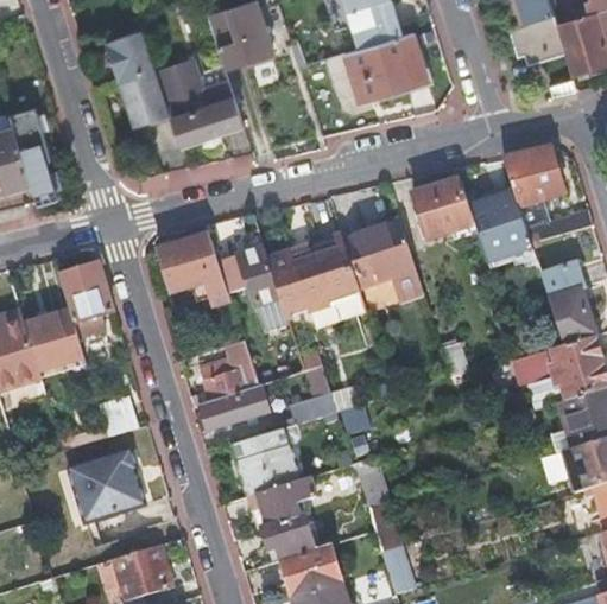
[(0,18),(21,11),(18,0),(7,0),(0,2),(0,18)]
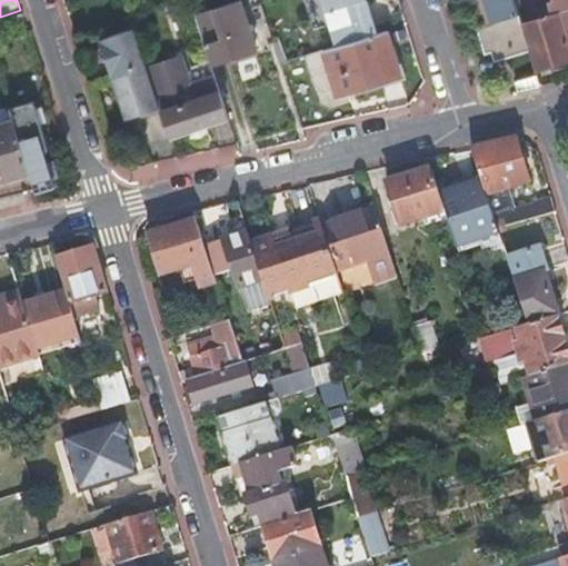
[(256,47),(240,0),(228,0),(192,11),(208,58),(209,61),(256,47)]
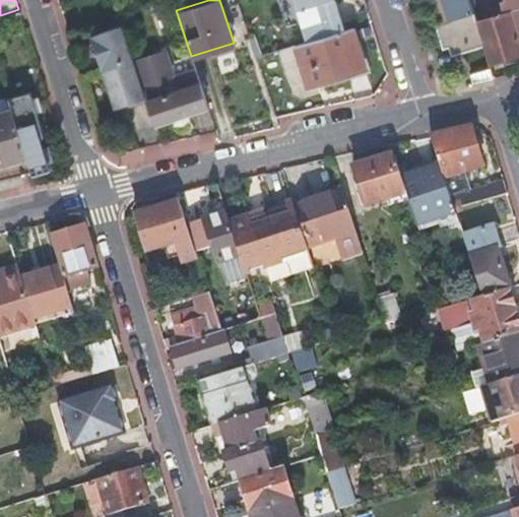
[(294,0),(307,40),(344,27),(335,0),(294,0)]
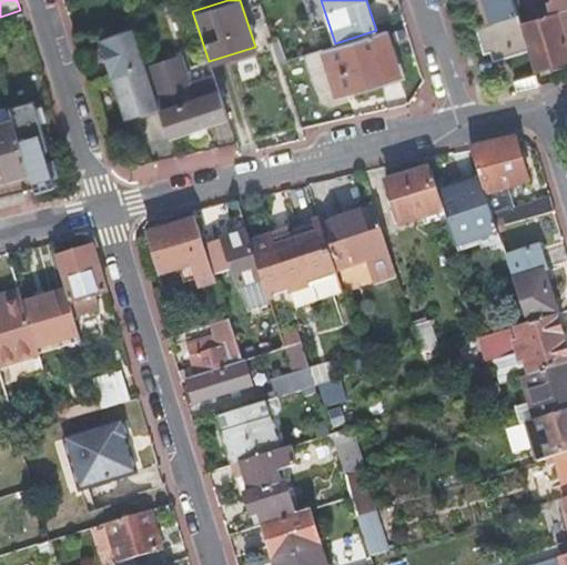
[(515,3),(513,0),(479,0),(471,3),(477,26),(517,12),(515,3)]
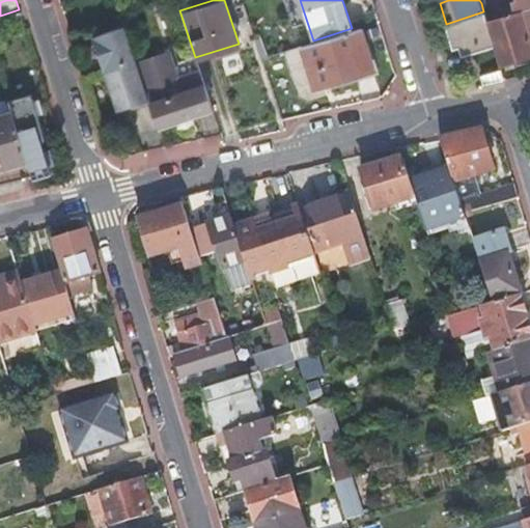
[(515,0),(520,12),(486,22),(493,45),(499,63),(529,53),(529,0),(515,0)]
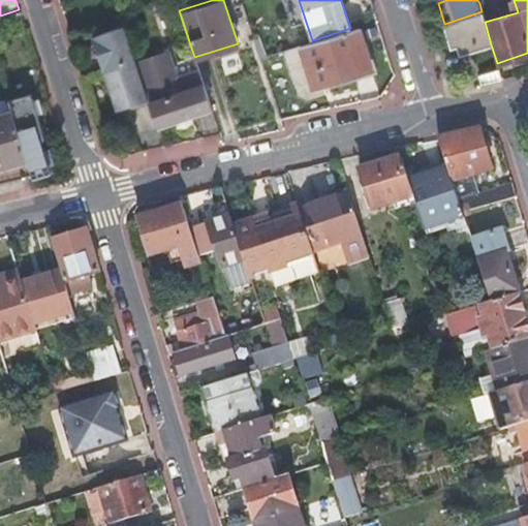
[(476,50),(491,44),(485,22),(482,11),(444,24),(443,24),(452,49),(457,47),(460,57),(477,51),(476,50)]
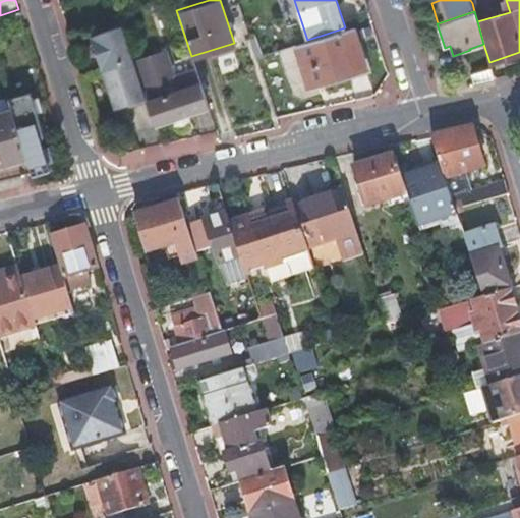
[(102,65),(131,55),(121,23),(92,34),(102,65)]
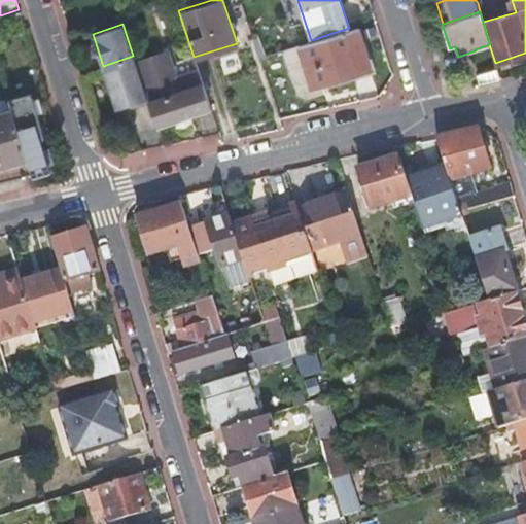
[(370,67),(356,26),(349,28),(311,40),(300,43),(313,84),(370,67)]
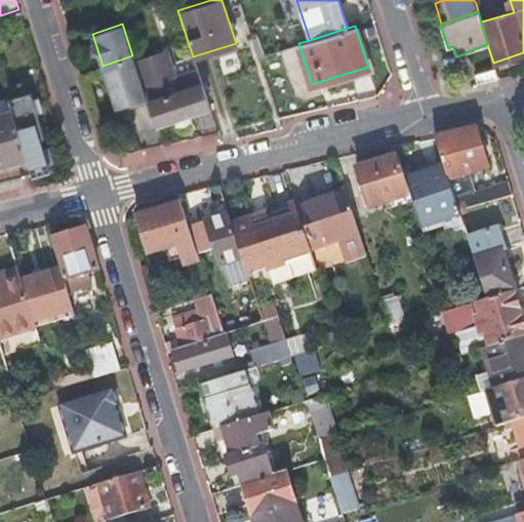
[(167,49),(134,61),(146,97),(147,101),(154,122),(172,117),(188,112),(209,106),(196,66),(174,74),(167,49)]
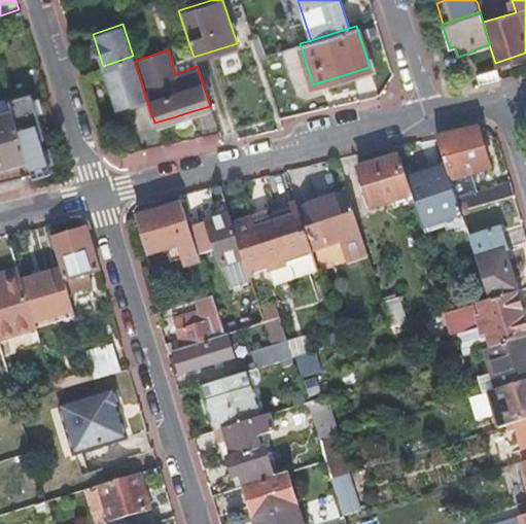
[(116,107),(146,98),(135,61),(133,56),(103,66),(116,107)]
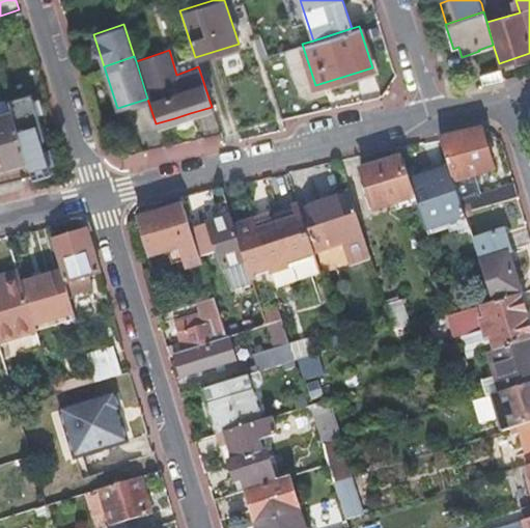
[(482,83),(503,79),(500,68),(480,75),(482,83)]
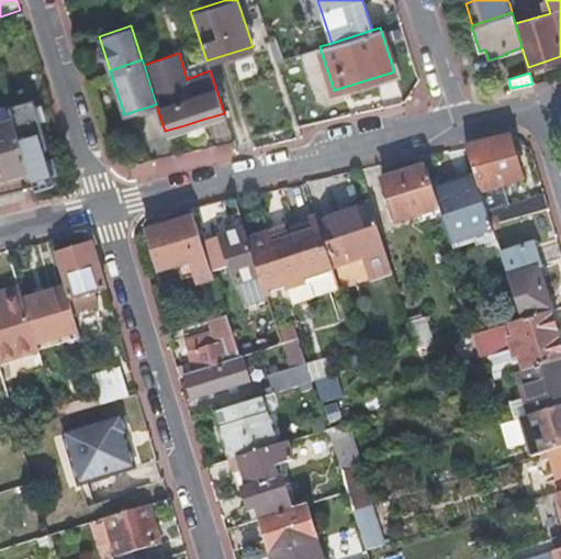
[(13,114),(19,133),(40,126),(38,122),(34,107),(13,114)]
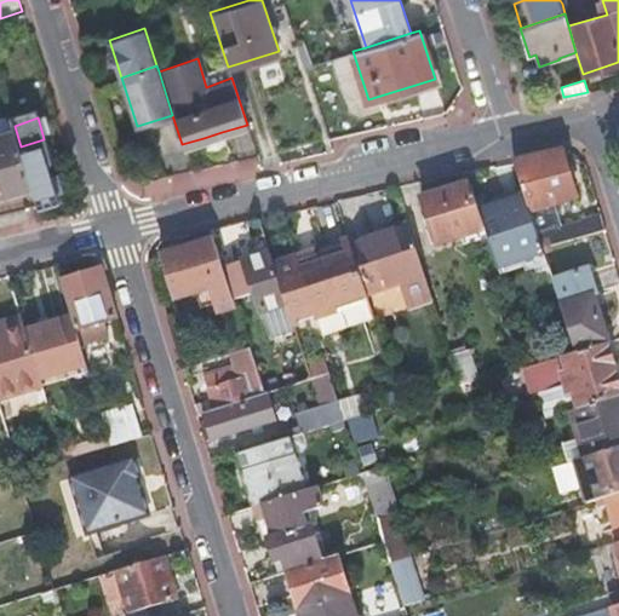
[(0,213),(36,206),(13,128),(0,132),(0,213)]
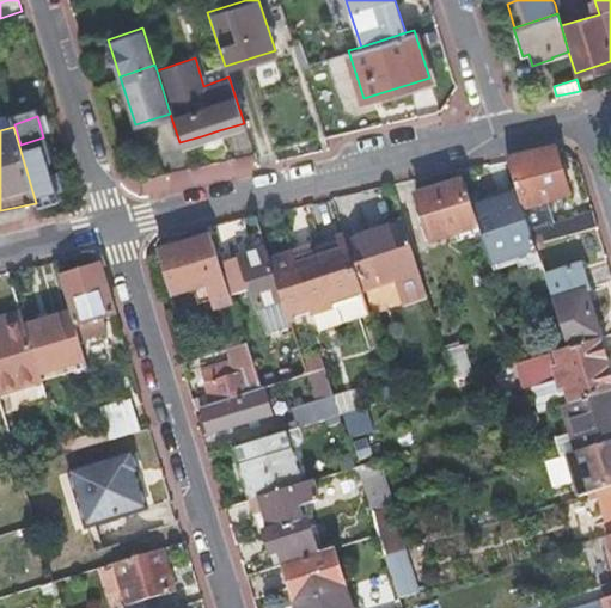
[(219,130),(201,136),(203,143),(209,142),(211,143),(215,142),(215,141),(220,137),(221,137),(219,130)]
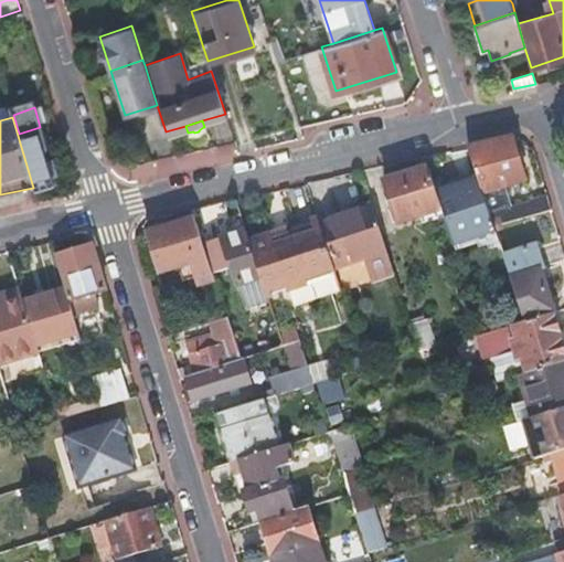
[(40,127),(19,134),(36,192),(42,191),(40,186),(51,182),(49,175),(46,166),(41,147),(45,146),(40,127)]
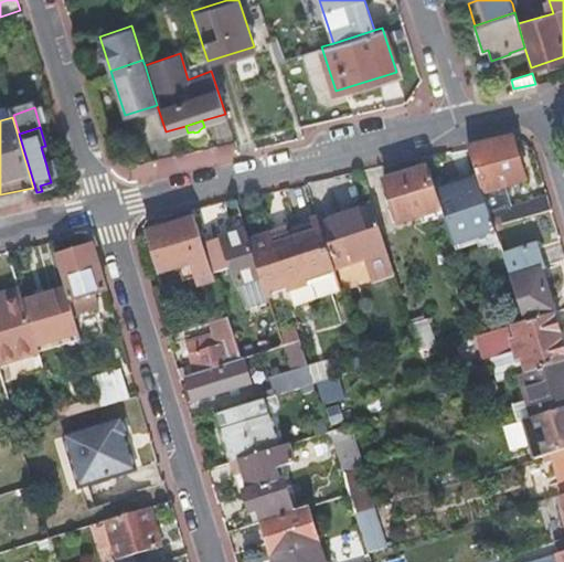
[(511,135),(465,146),(475,177),(480,192),(522,179),(511,135)]
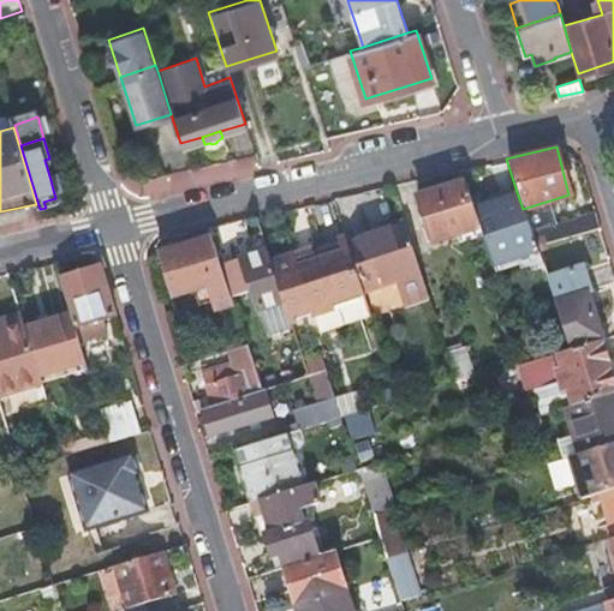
[(472,207),(464,180),(416,196),(431,240),(480,226),(472,207)]
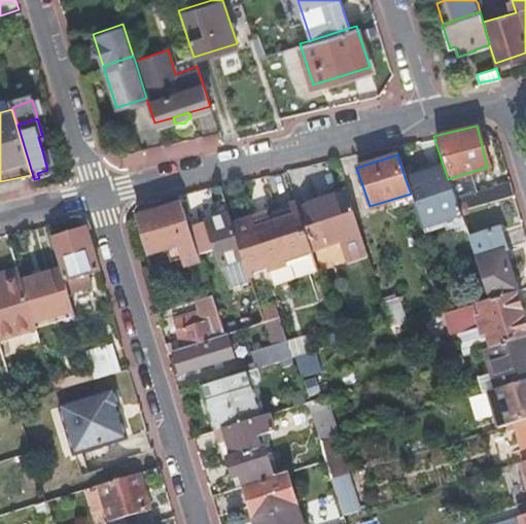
[(411,194),(422,229),(460,215),(459,214),(458,209),(456,204),(448,179),(443,165),(405,177),(411,194)]
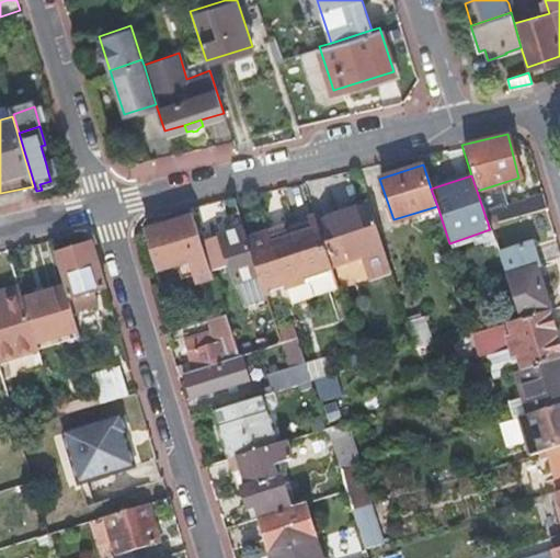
[(494,221),(546,207),(543,194),(509,203),(509,205),(493,208),(495,215),(486,217),(488,223),(494,221)]
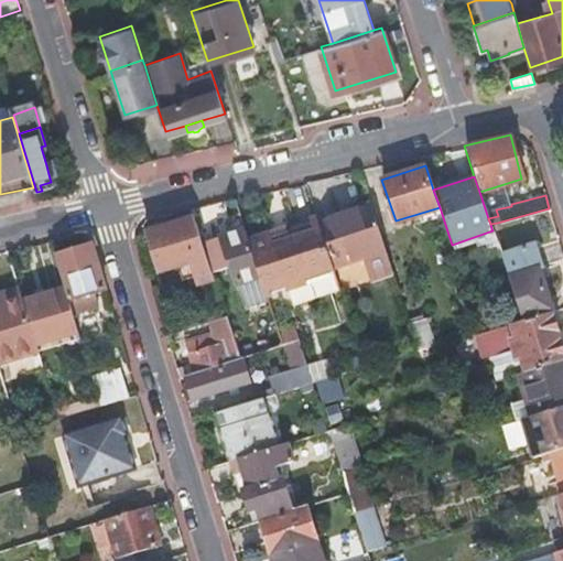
[(318,229),(332,267),(361,257),(369,279),(391,272),(386,256),(368,203),(349,209),(352,215),(317,226),(318,229)]
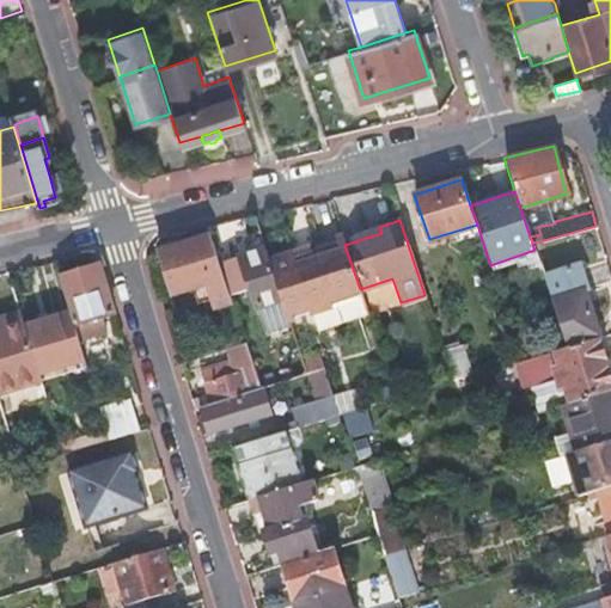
[(379,227),(343,239),(343,240),(344,245),(382,233),(379,227)]
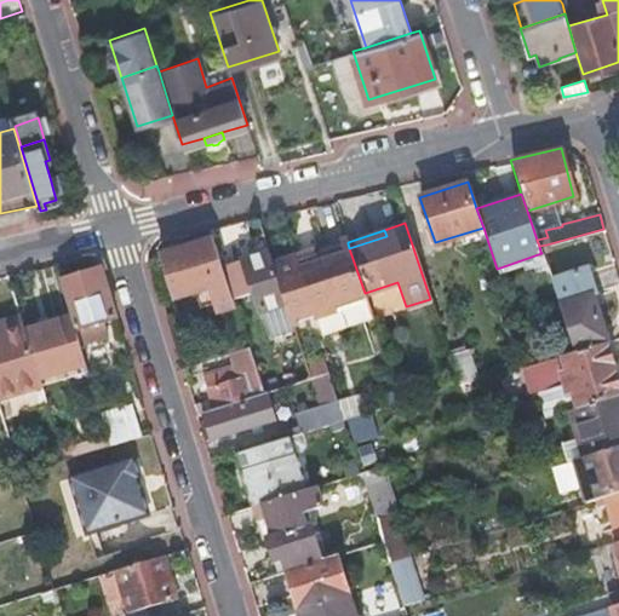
[(234,305),(231,295),(212,239),(160,254),(175,298),(194,292),(199,308),(215,303),(217,311),(234,305)]
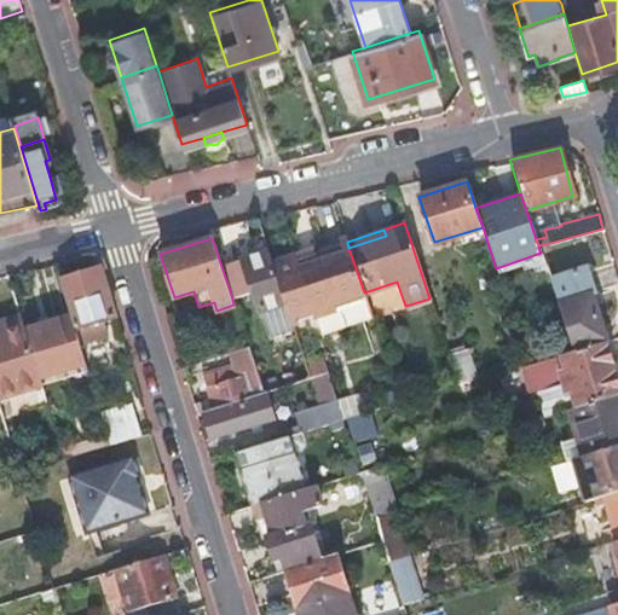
[(347,243),(295,260),(300,273),(318,267),(316,262),(350,251),(348,248),(347,243)]
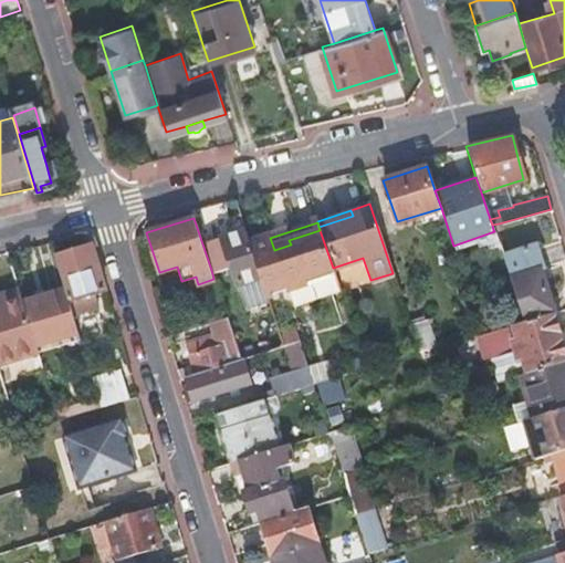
[(248,243),(244,230),(221,237),(237,285),(259,279),(249,246),(248,243)]
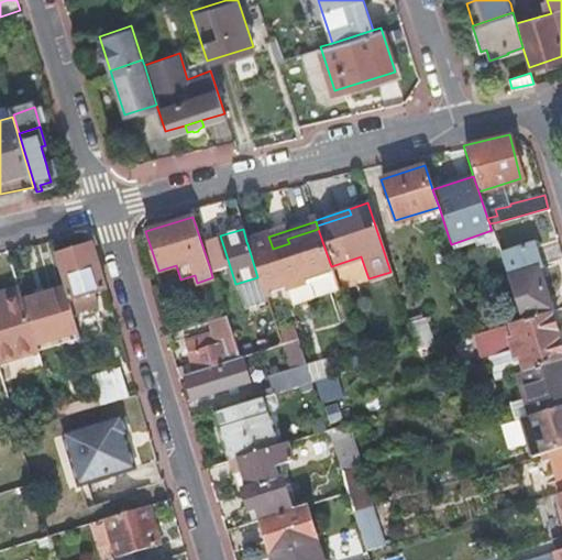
[(248,244),(257,277),(262,287),(281,282),(283,288),(304,281),(302,278),(331,268),(331,266),(318,229),(287,239),(289,243),(273,249),(268,237),(248,244)]
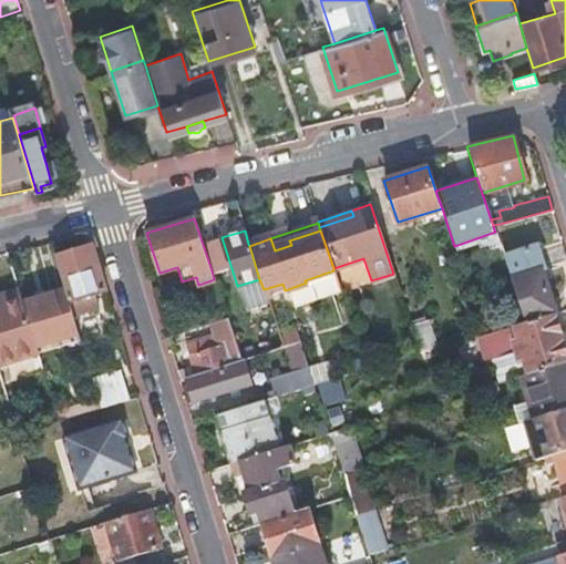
[(69,300),(72,314),(96,306),(92,294),(104,289),(91,245),(54,256),(63,287),(68,301),(69,300)]
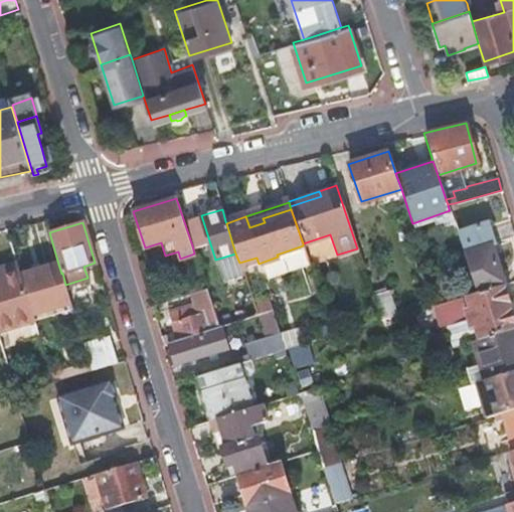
[(476,292),(503,284),(504,284),(491,244),(496,242),(490,222),(457,232),(463,251),(476,292)]
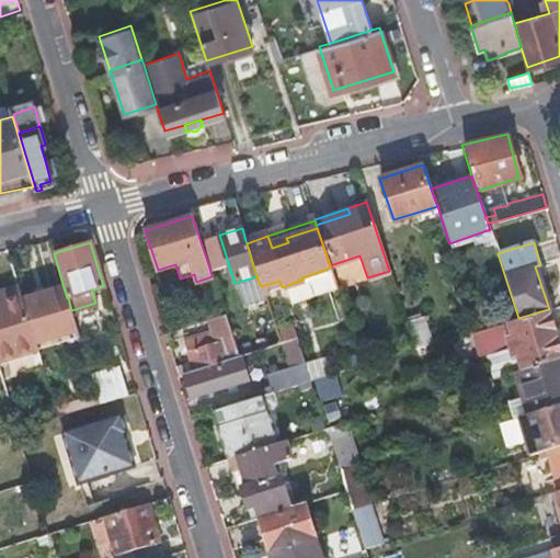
[(303,280),(331,271),(330,268),(301,277),(303,280)]
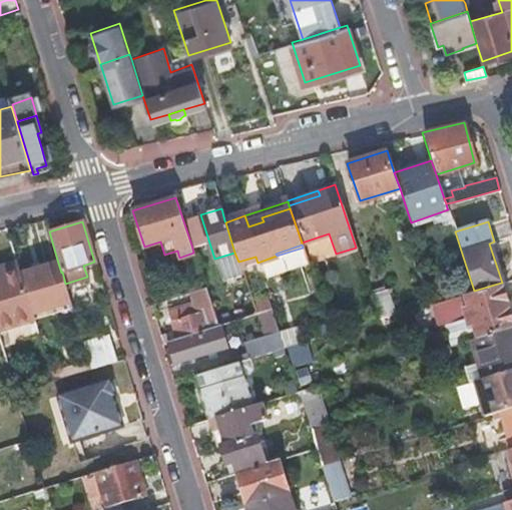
[(234,252),(214,259),(220,278),(241,272),(239,269),(238,262),(234,252)]
